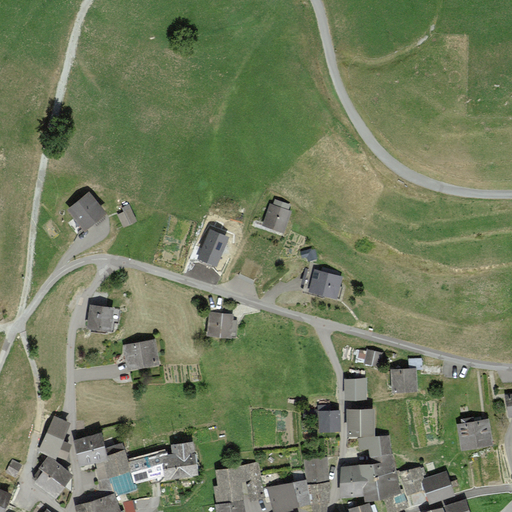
[(90,192),(69,209),(86,231),(108,214),(90,192)]
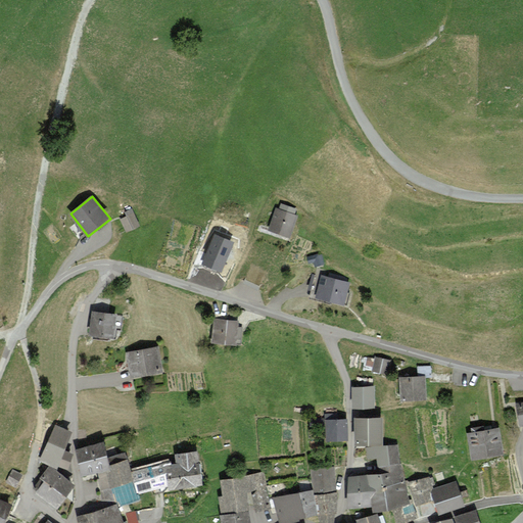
[(276,208),(269,231),(291,238),(298,216),(295,215),(296,209),(281,204),(279,209),(276,208)]
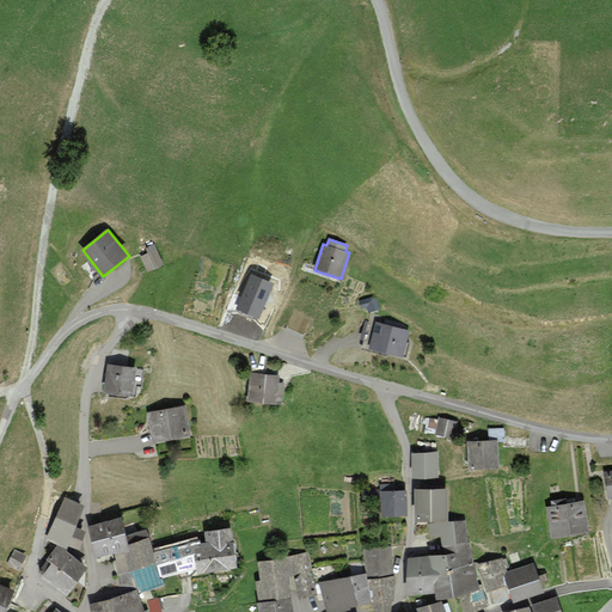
[(141,257),(150,273),(165,264),(152,242),(138,248),(140,254),(147,250),(150,254),(141,257)]
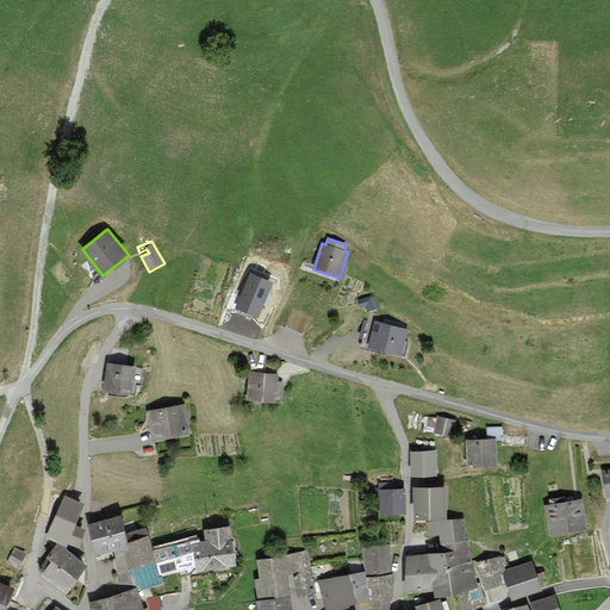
[(274,282),(249,273),(235,310),(259,318),(274,282)]
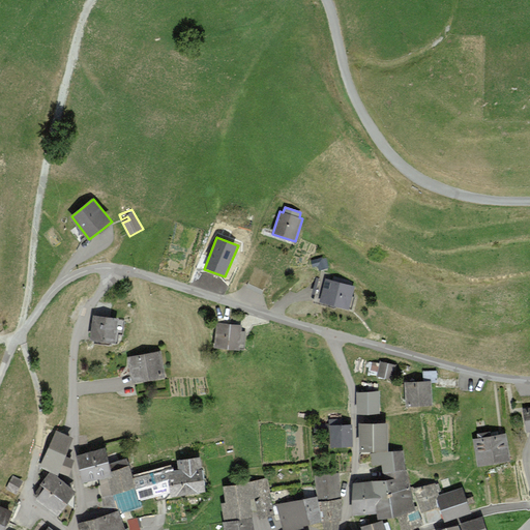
[(325,258),(312,261),(314,267),(319,266),(320,270),(328,268),(325,258)]
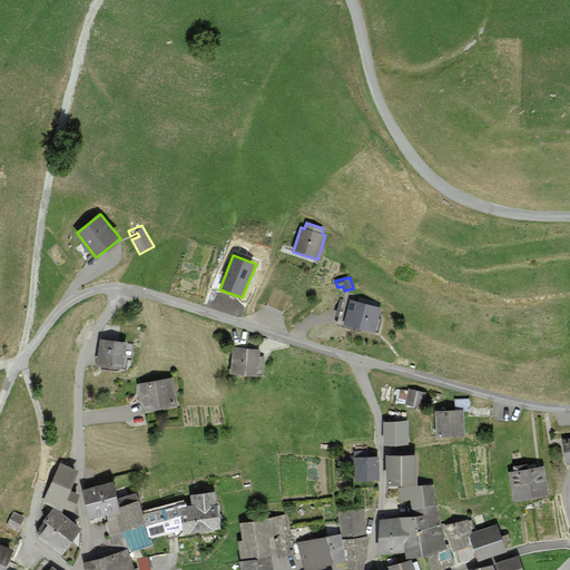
[(377,331),(383,308),(352,300),(345,323),(377,331)]
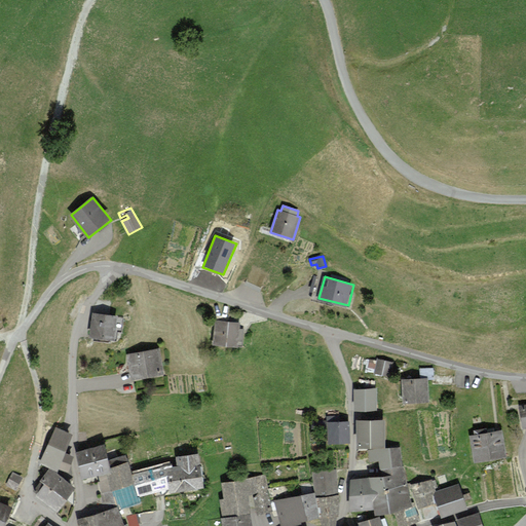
[(119,314),(94,312),(91,338),(118,340),(119,314)]
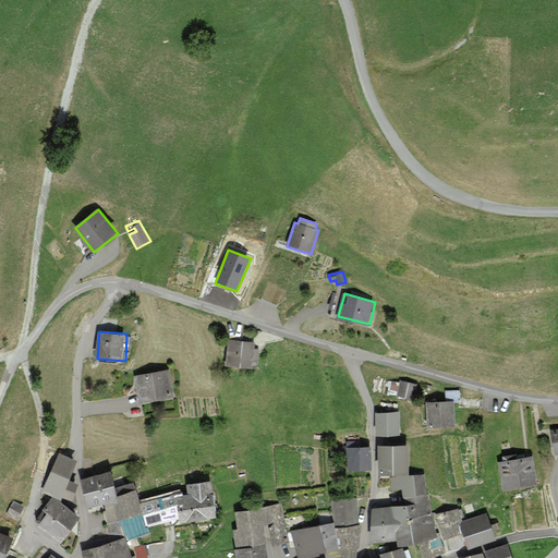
[(256,342),(229,341),(228,367),(255,367),(256,342)]
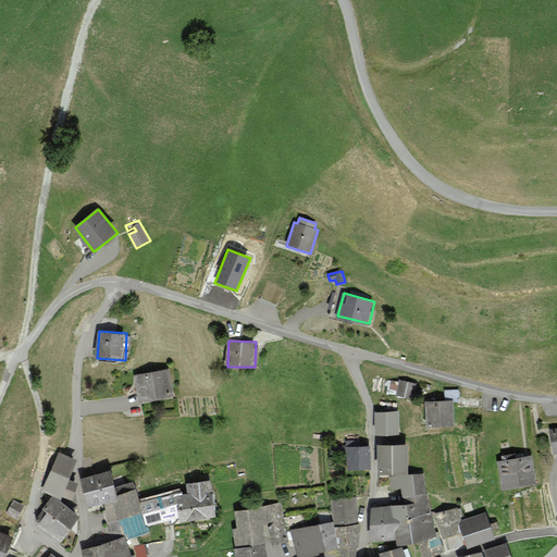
[(171,370),(135,375),(139,403),(175,397),(171,370)]
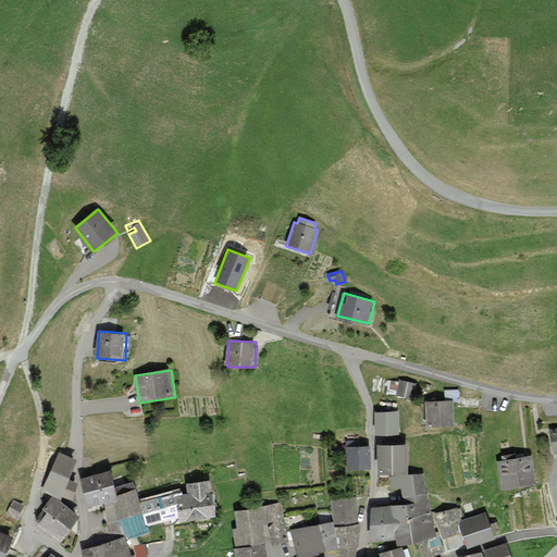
[(417,384),(399,380),(396,396),(413,400),(417,384)]
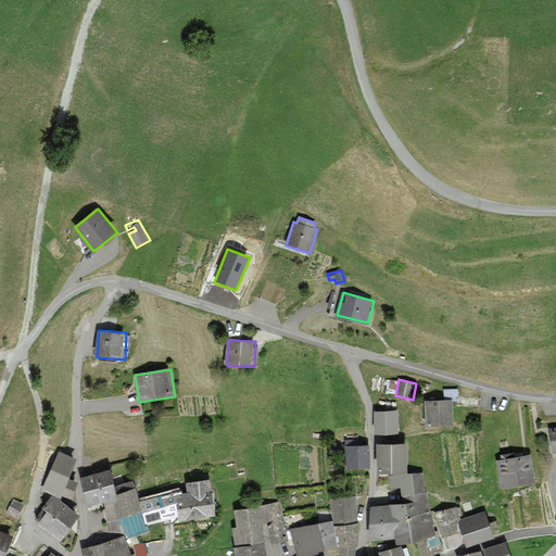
[(444,401),(426,402),(427,426),(454,425),(453,403),(460,403),(459,389),(444,390),(444,401)]
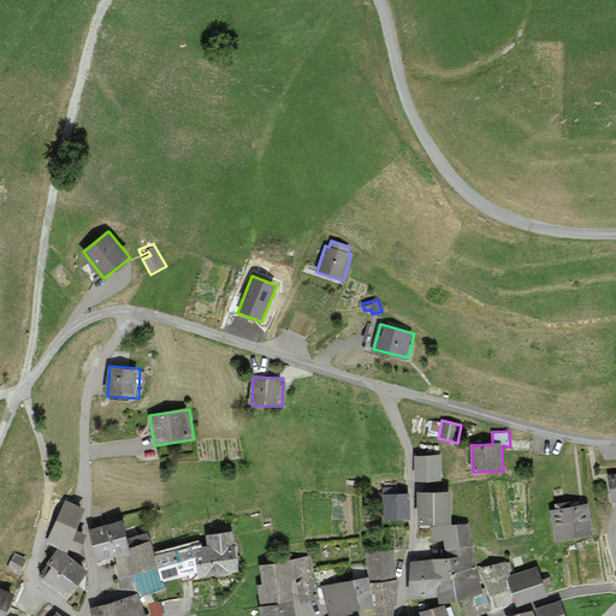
[(443,455),(415,455),(415,489),(443,487),(443,455)]
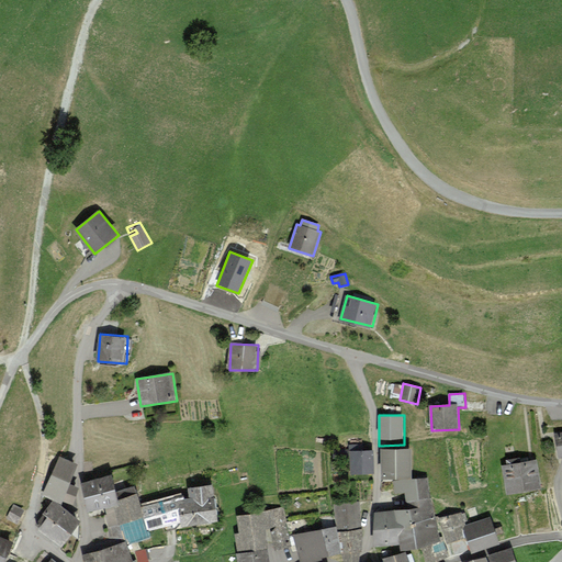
[(375,512),(374,544),(402,544),(404,551),(420,547),(425,561),(438,561),(450,558),(447,546),(469,538),(474,552),(502,541),(492,517),(469,524),(464,512),(437,519),(429,478),(415,478),(414,448),(383,448),(384,478),(393,478),(394,493),(406,493),(407,508),(375,512)]
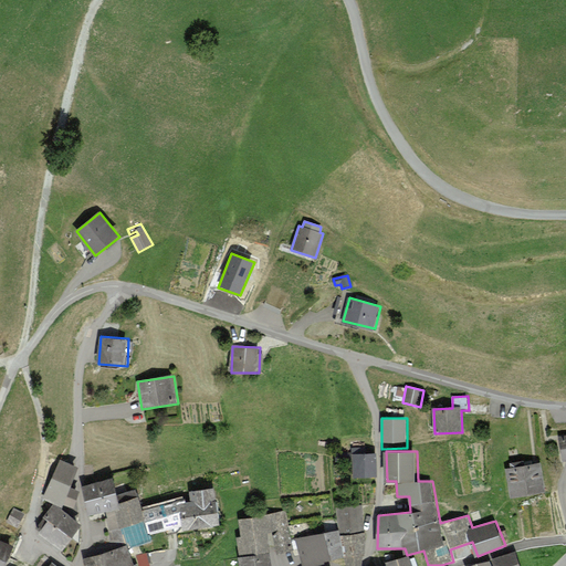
[(376,453),(354,454),(355,477),(377,475),(376,453)]
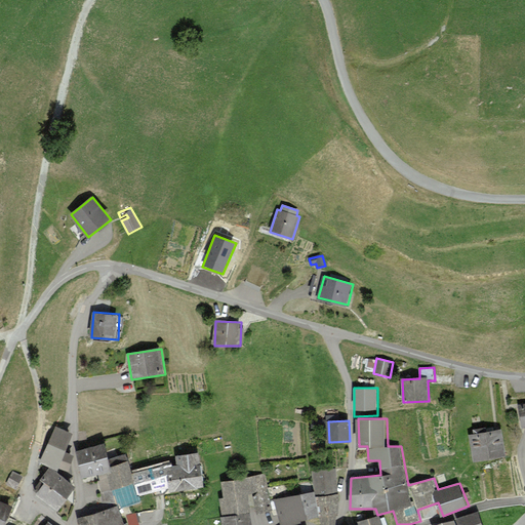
[(72,437),(55,429),(40,461),(50,468),(41,480),(46,482),(37,493),(59,510),(77,486),(66,476),(75,457),(67,452),(72,437)]
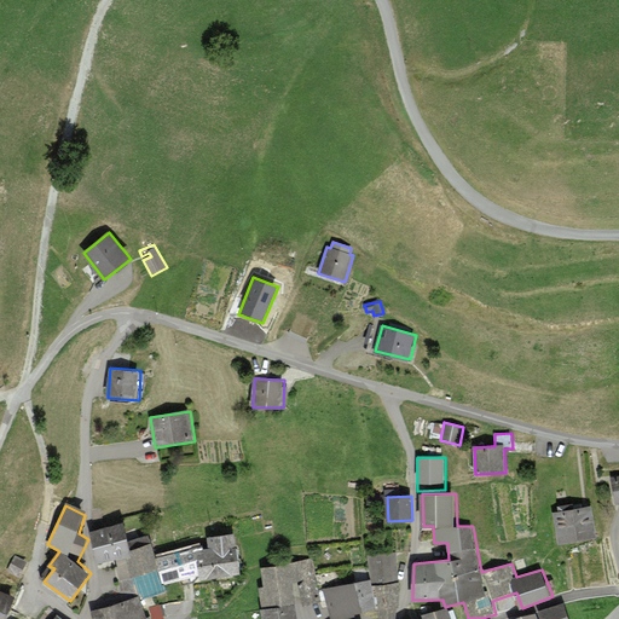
[(593,507),(555,513),(560,543),(599,537),(593,507)]
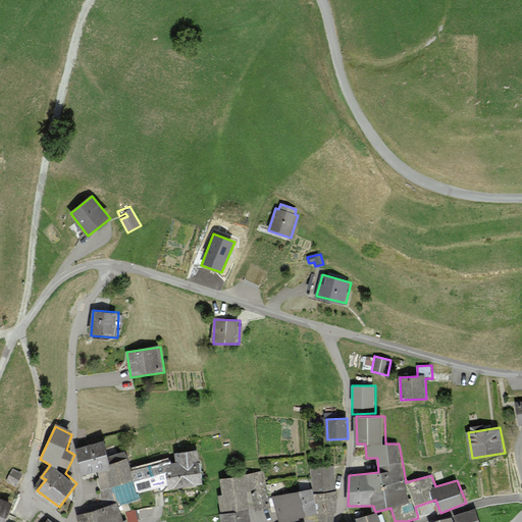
[(115,504),(77,515),(79,521),(124,521),(118,506),(141,498),(139,492),(169,484),(170,488),(205,483),(199,450),(175,453),(175,462),(172,462),(171,459),(134,469),(126,451),(111,456),(106,439),(76,449),(82,474),(98,471),(99,477),(97,478),(101,500),(115,500),(115,504)]
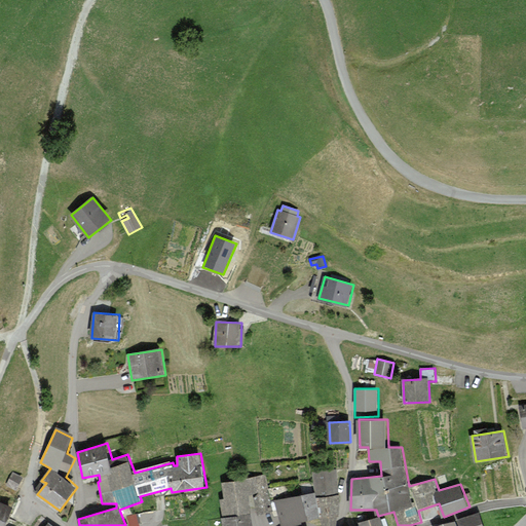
[(335,470),(311,472),(314,493),(273,501),(280,525),(292,525),(320,518),(320,525),(336,525),(336,517),(340,516),(340,494),(337,495),(335,470)]
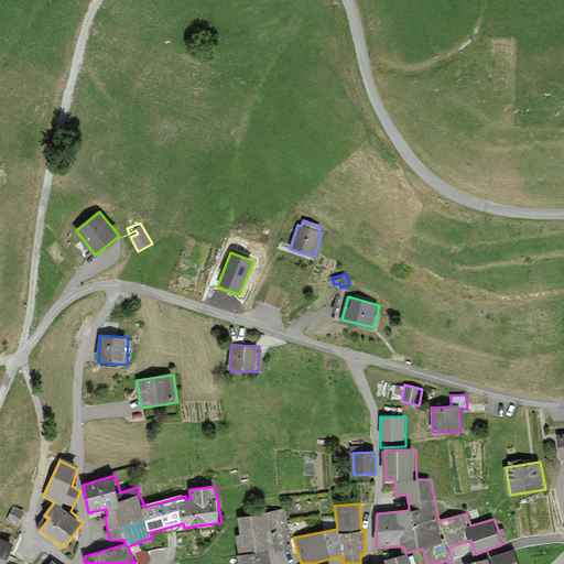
[(8,520),(20,525),(26,511),(14,507),(8,520)]
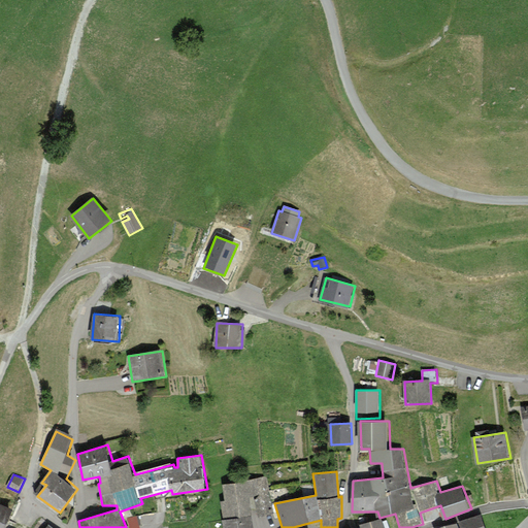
[(226,500),(221,501),(225,527),(256,527),(254,518),(273,514),(266,476),(223,485),(226,500)]
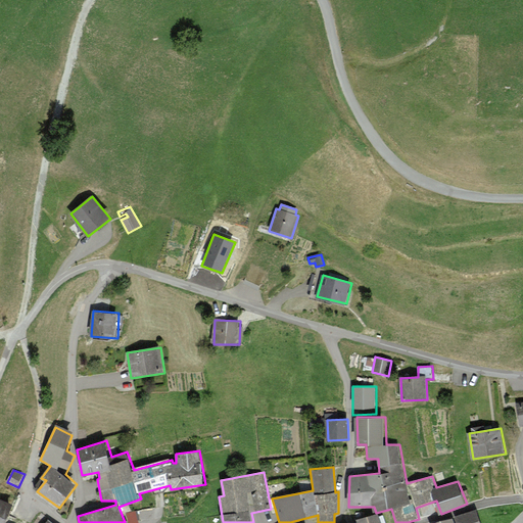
[(0,522),(6,522),(14,504),(0,497),(0,522)]
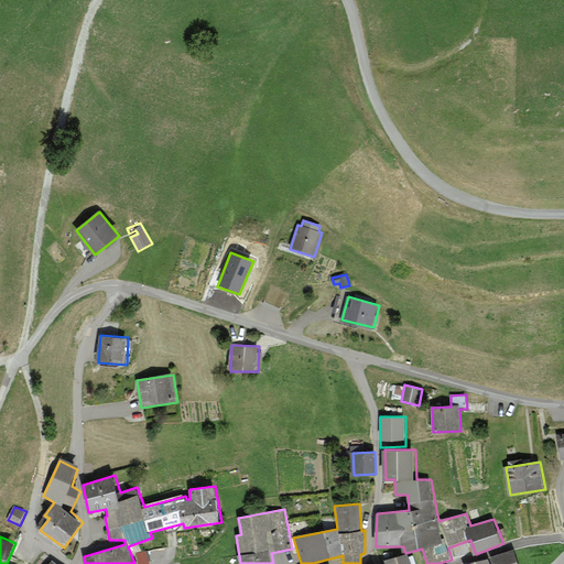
[(147,549),(137,551),(140,563),(150,562),(147,549)]
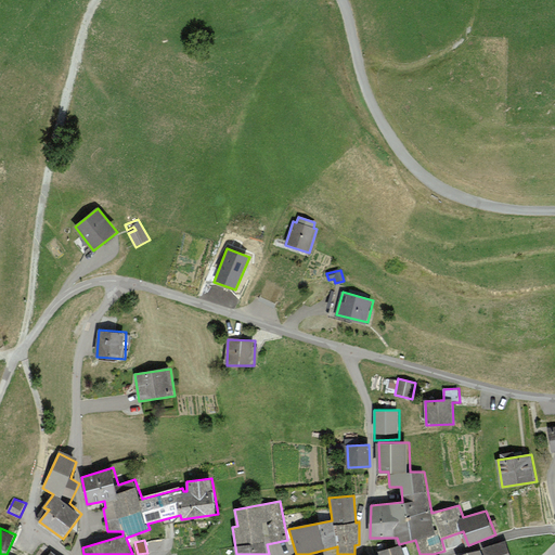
[(511,554),(506,540),(483,549),(486,554),(511,554)]
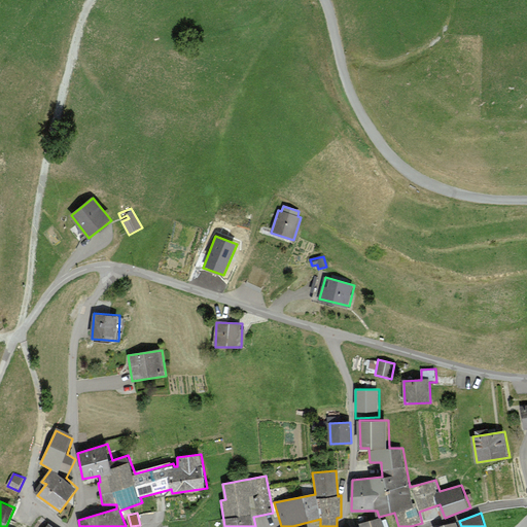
[(383,526),(380,518),(360,524),(359,526),(383,526)]
